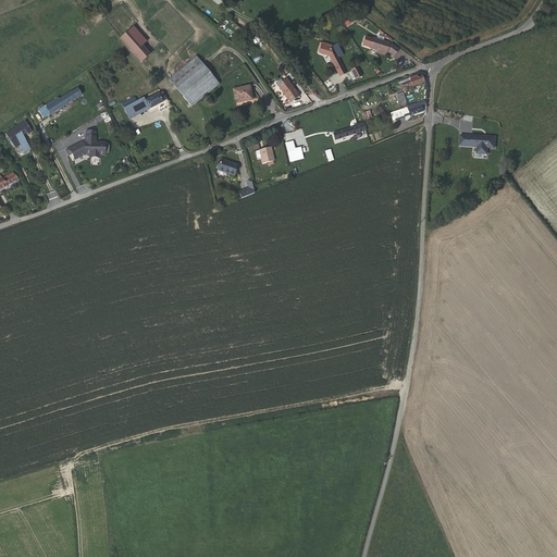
[(130,31),(120,38),(141,63),(150,54),(130,31)]
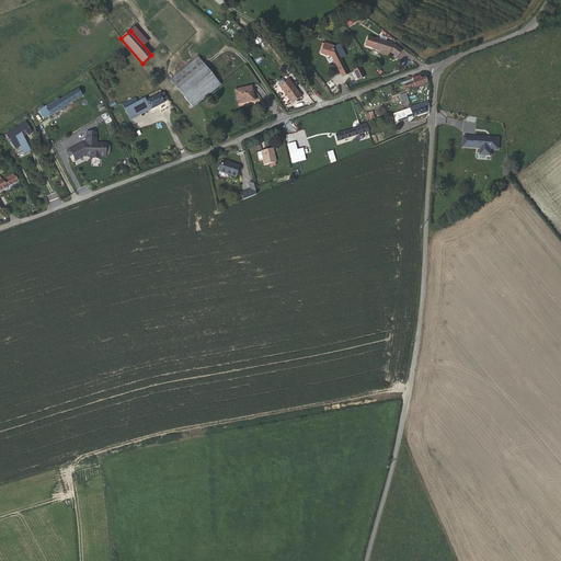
[(392,44),(376,39),(374,45),(373,49),(389,55),(390,53),(392,45),(392,44)]
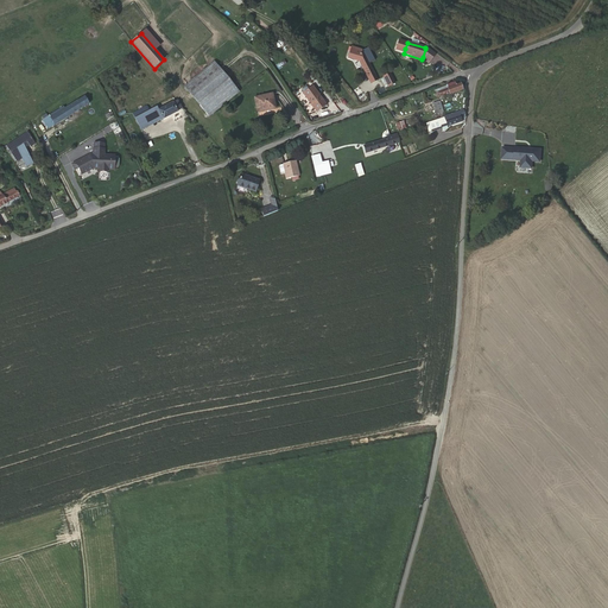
[(363,55),(366,61),(373,57),(368,48),(361,51),(363,55)]
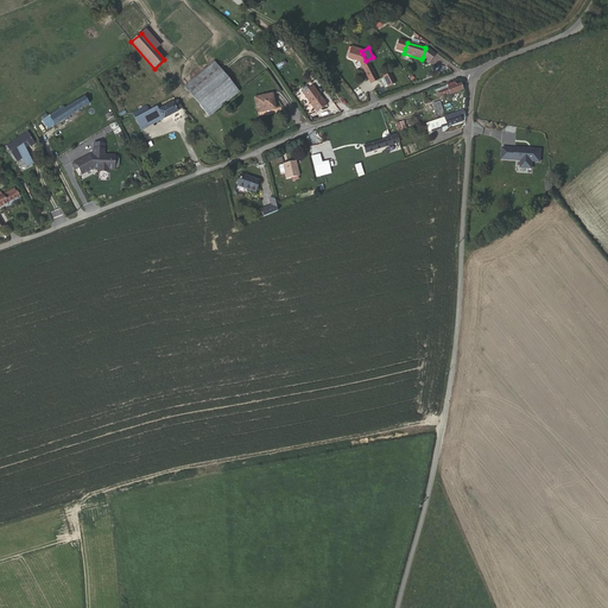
[(428,50),(425,49),(423,57),(425,58),(430,61),(435,55),(428,50)]
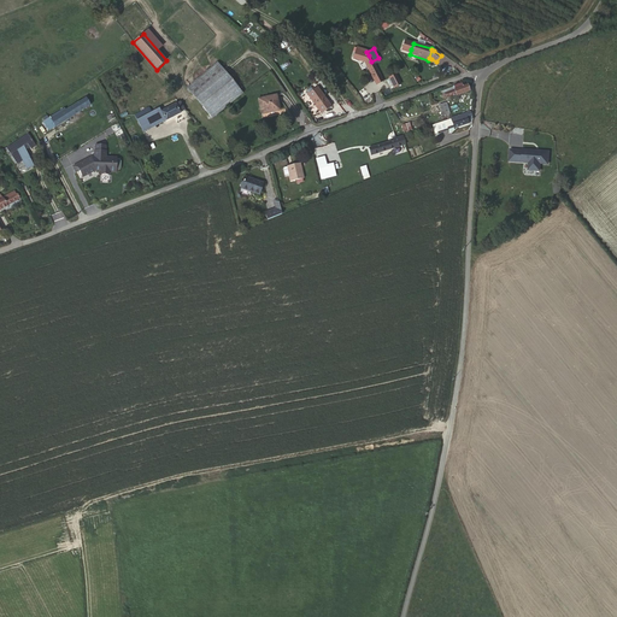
[(353,59),(365,63),(363,58),(369,56),(366,52),(362,51),(360,52),(356,51),(353,59)]
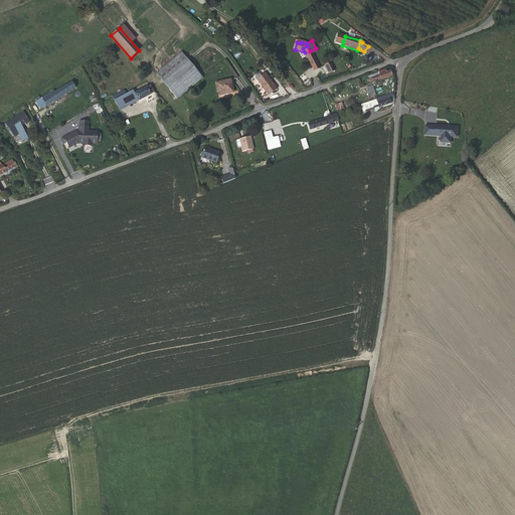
[(303,48),(305,52),(313,67),(318,64),(310,51),(308,46),(303,48)]
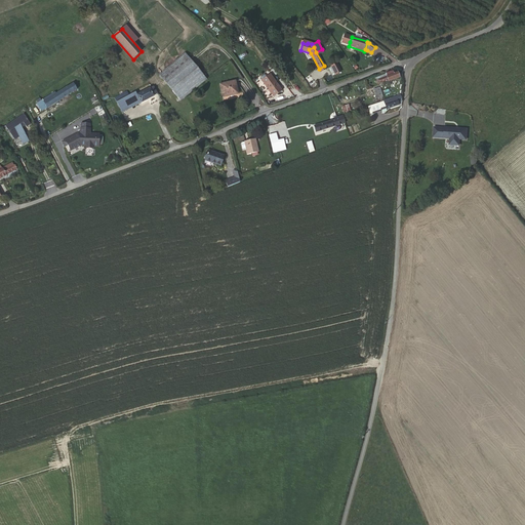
[(159,75),(180,101),(194,90),(206,80),(185,53),(159,75)]
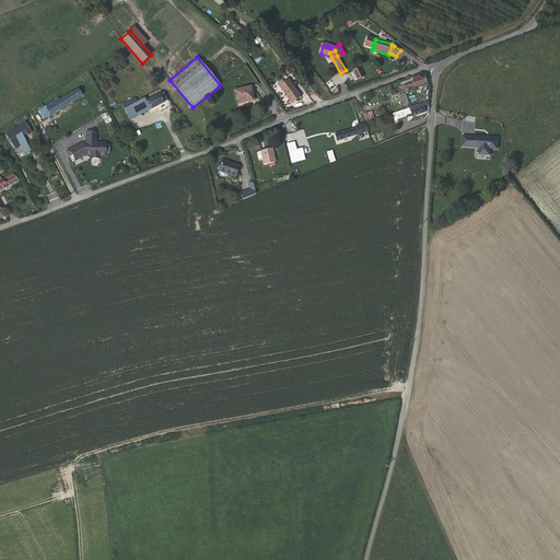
[(359,68),(353,71),(358,80),(363,77),(359,68)]
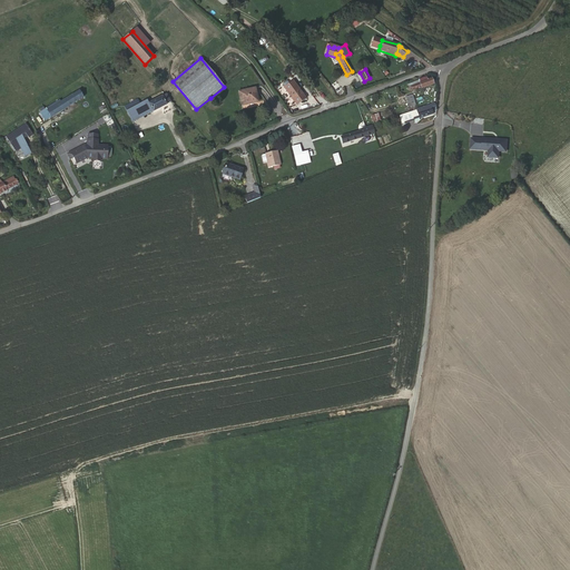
[(420,80),(409,85),(411,91),(421,87),(422,88),(433,85),(431,79),(428,80),(426,77),(419,79),(420,80)]
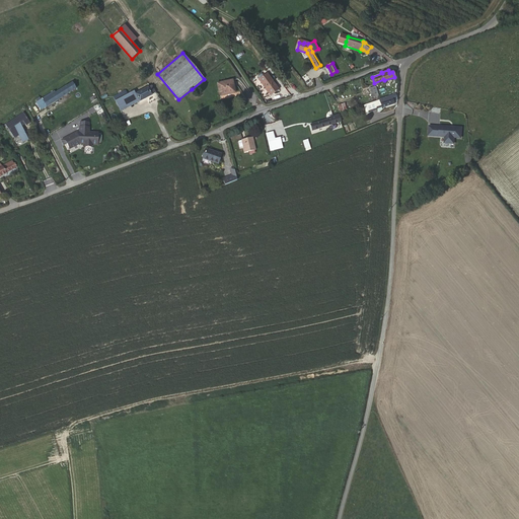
[(266,75),(258,81),(270,96),(278,90),(273,83),(272,84),(266,75)]
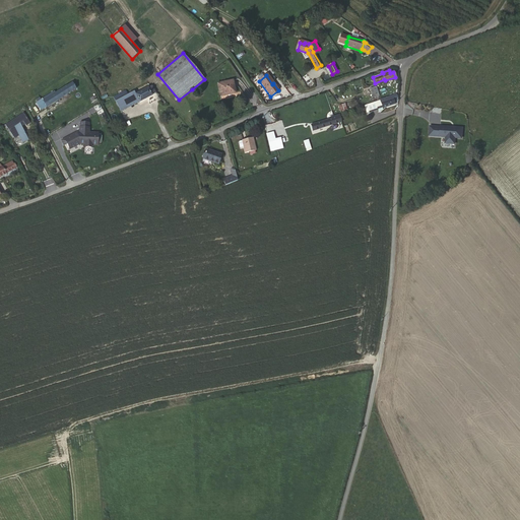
[(234,80),(217,83),(220,96),(225,95),(225,93),(236,91),(234,80)]
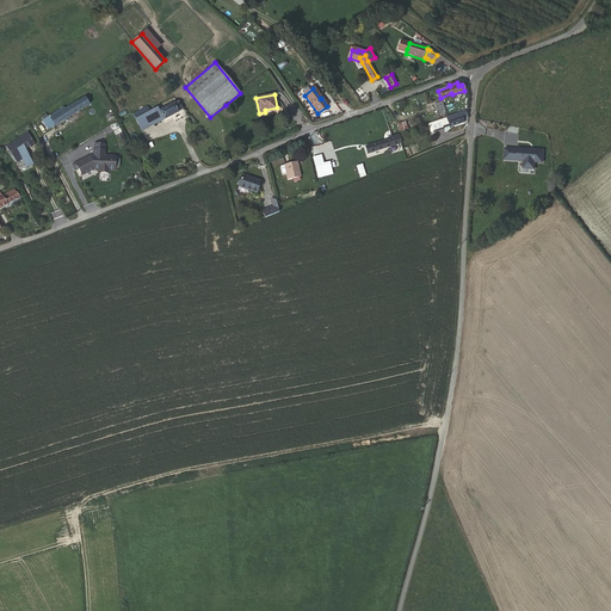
[(85,97),(51,118),(55,125),(88,104),(85,97)]
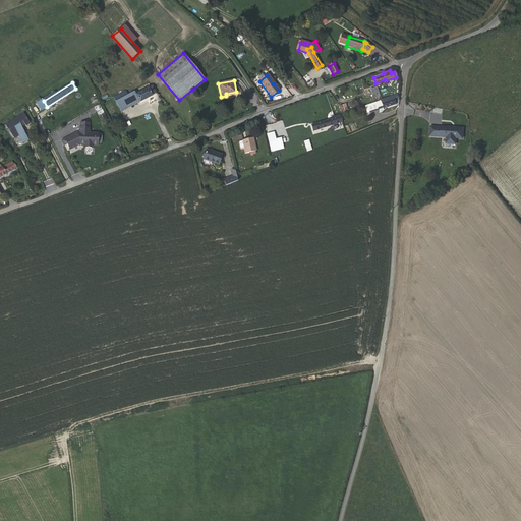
[(156,94),(152,85),(135,94),(134,92),(116,101),(121,112),(139,102),(140,103),(156,94)]
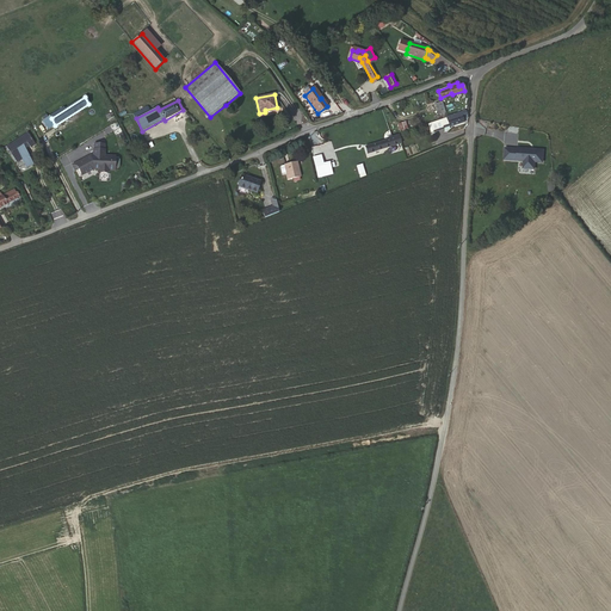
[(443,102),(434,104),(438,115),(445,112),(443,102)]
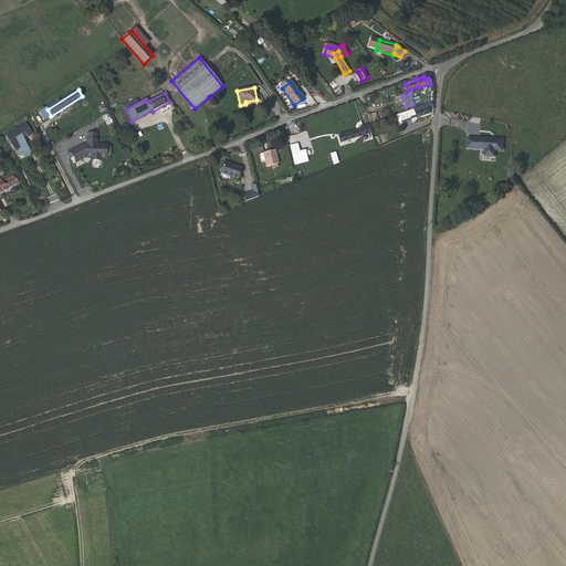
[(428,107),(428,104),(422,106),(422,107),(398,114),(400,122),(410,118),(410,117),(416,115),(417,117),(430,113),(428,107)]
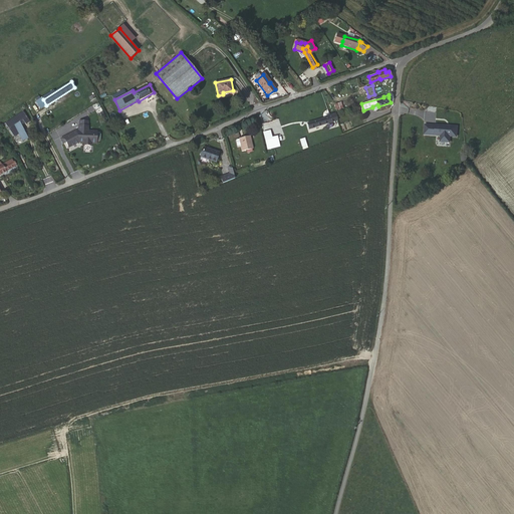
[(23,111),(5,123),(15,138),(19,135),(22,141),(28,138),(20,121),(23,119),(26,124),(30,121),(23,111)]
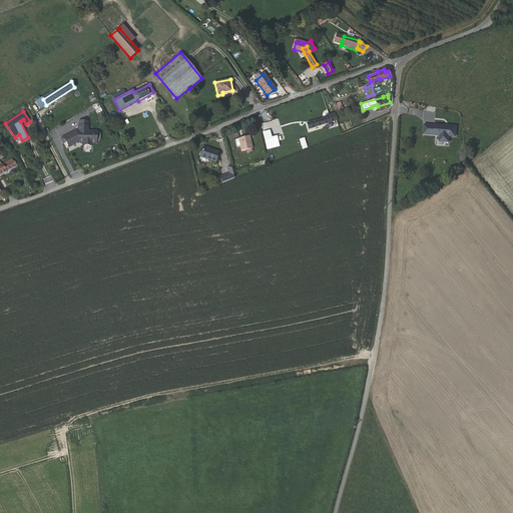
[(329,115),(329,114),(324,115),(325,118),(308,123),(309,129),(331,122),(329,115)]
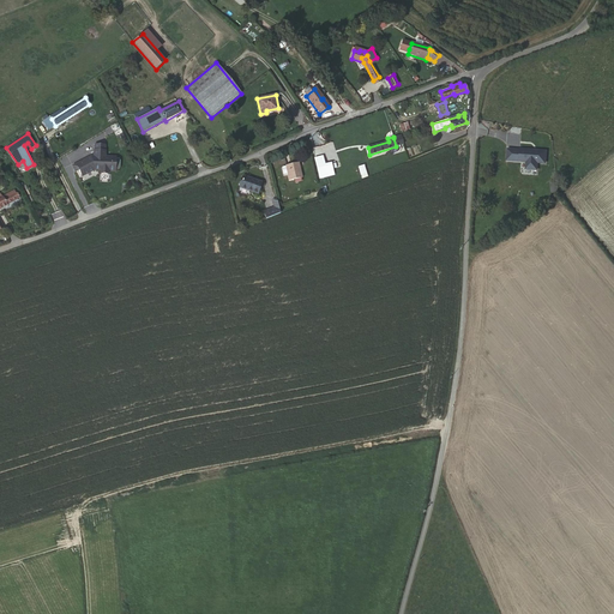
[(396,146),(403,144),(401,137),(393,138),(396,146)]
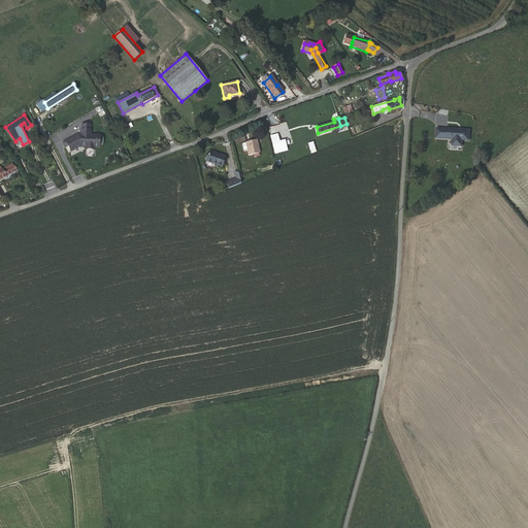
[(68,147),(71,153),(81,147),(87,147),(87,151),(93,151),(93,147),(100,147),(100,146),(103,146),(104,138),(100,138),(100,136),(91,136),(91,130),(81,130),(80,135),(78,135),(63,143),(65,149),(68,147)]
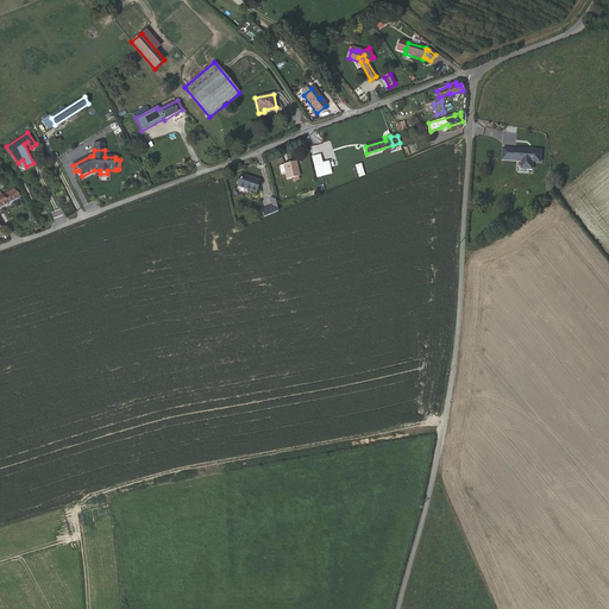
[(515,151),(503,151),(502,162),(522,163),(521,170),(532,171),(532,164),(540,164),(541,154),(537,154),(537,152),(515,151)]
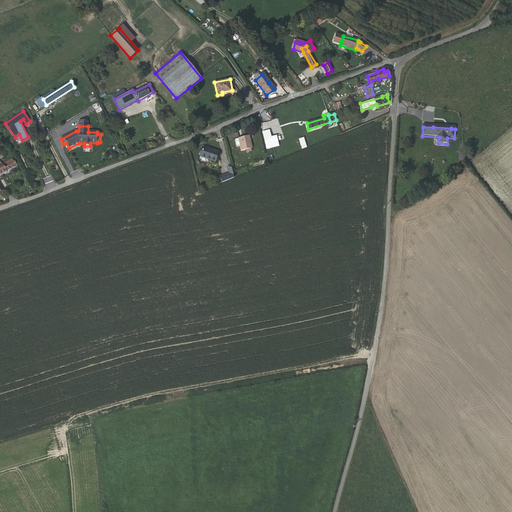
[(267,128),(262,129),(265,144),(267,144),(268,148),(273,147),(268,129),(267,130),(267,128)]
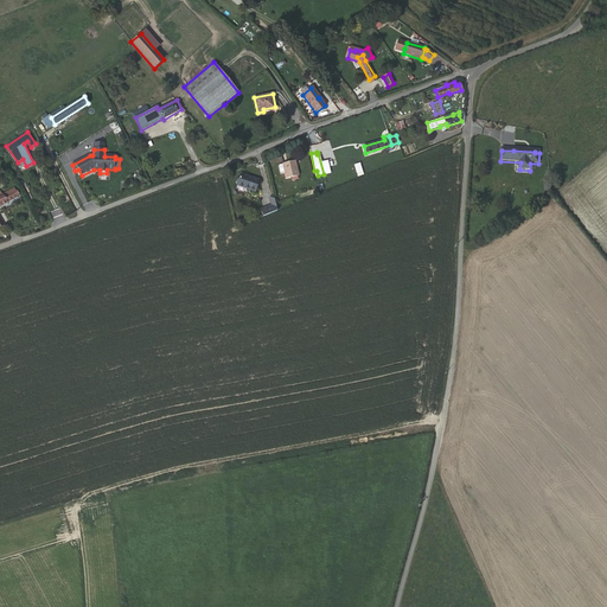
[(293,163),(283,165),(283,166),(285,173),(286,179),(292,178),(292,180),(299,178),(298,176),(299,176),(298,171),(295,171),(293,163)]
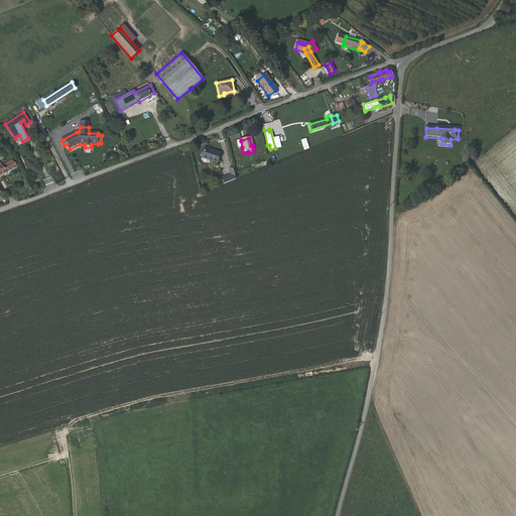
[(221,153),(205,148),(201,157),(217,163),(221,153)]
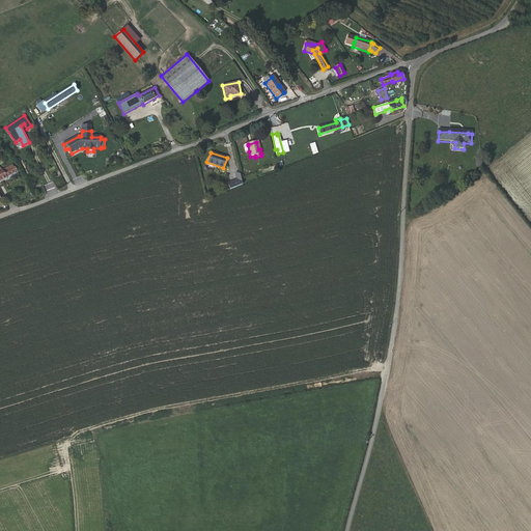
[(11,165),(0,171),(0,176),(1,180),(6,177),(6,176),(15,171),(11,165)]
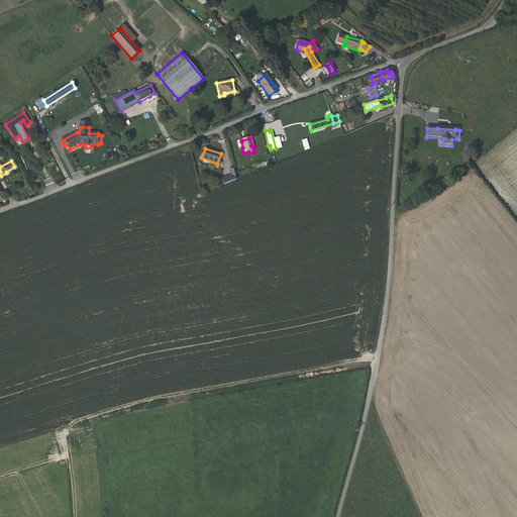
[(233,173),(230,174),(221,178),(223,184),(235,179),(233,173)]
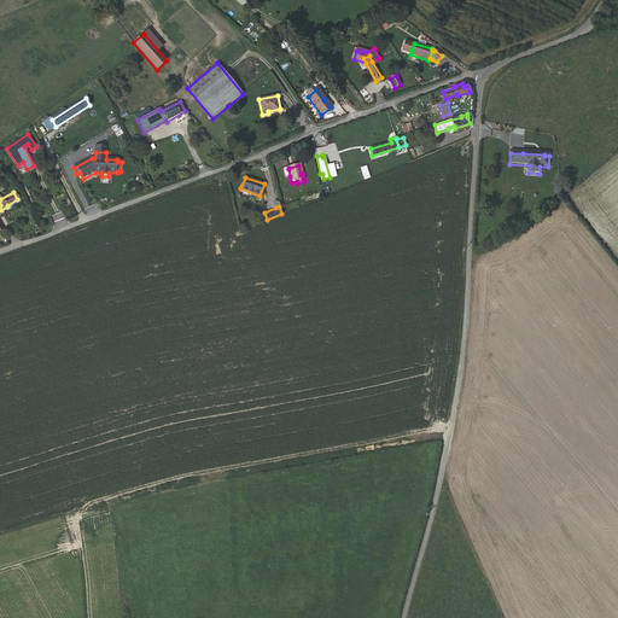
[(62,211),(51,215),(54,225),(65,221),(62,211)]
